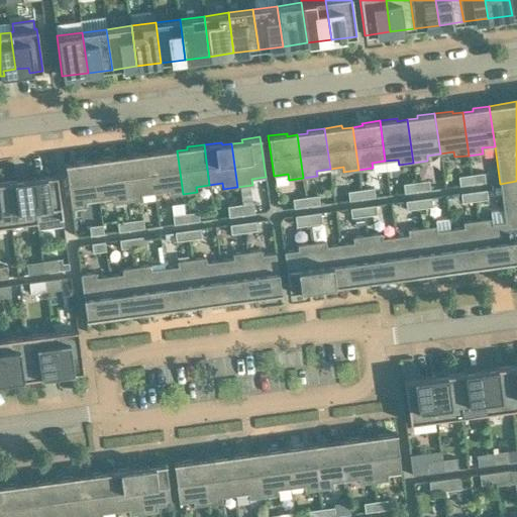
[(183,194),(177,150),(167,152),(167,149),(148,151),(154,192),(168,191),(168,196),(183,194)]
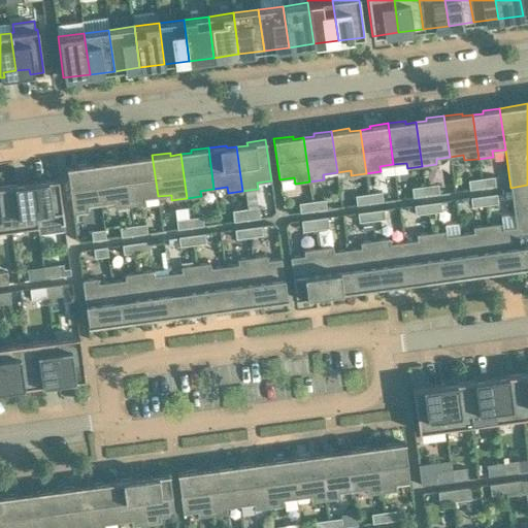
[(158,196),(152,155),(134,158),(134,160),(124,162),(130,205),(144,204),(143,198),(158,196)]
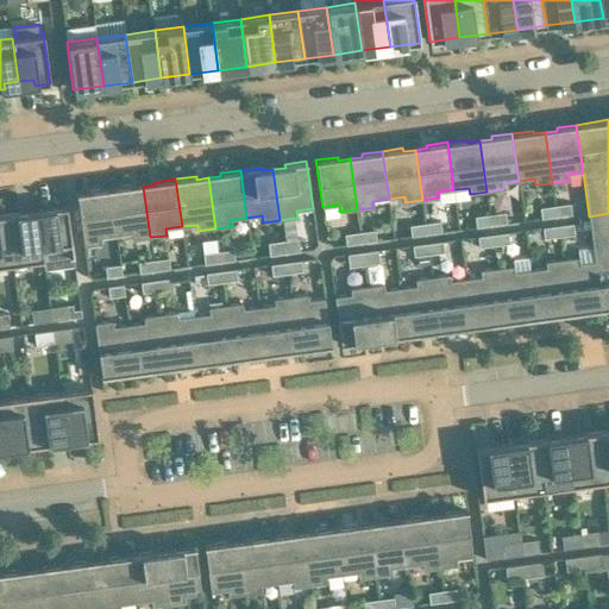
[(150,237),(143,187),(131,188),(131,186),(111,188),(117,236),(132,233),(133,239),(150,237)]
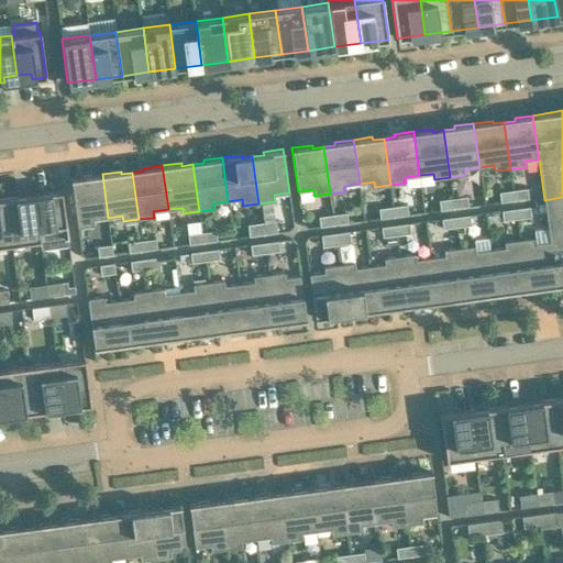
[(108,218),(102,174),(83,176),(83,179),(74,180),(74,177),(70,178),(77,228),(94,225),(94,220),(108,218)]
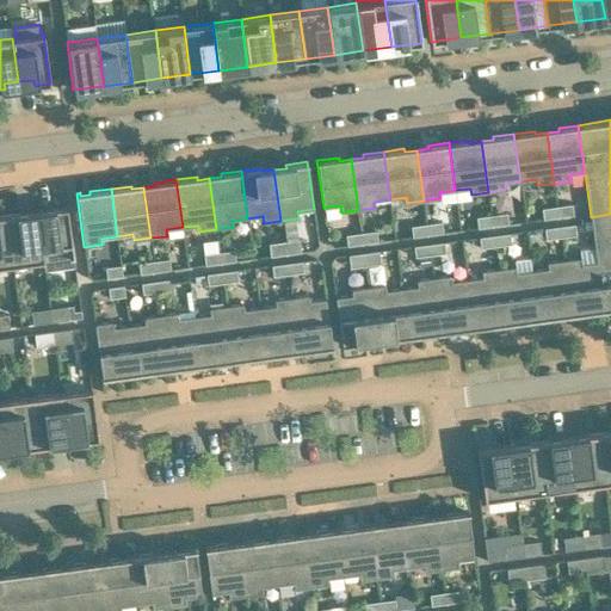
[(572,204),(557,205),(559,217),(574,215),(572,204)]
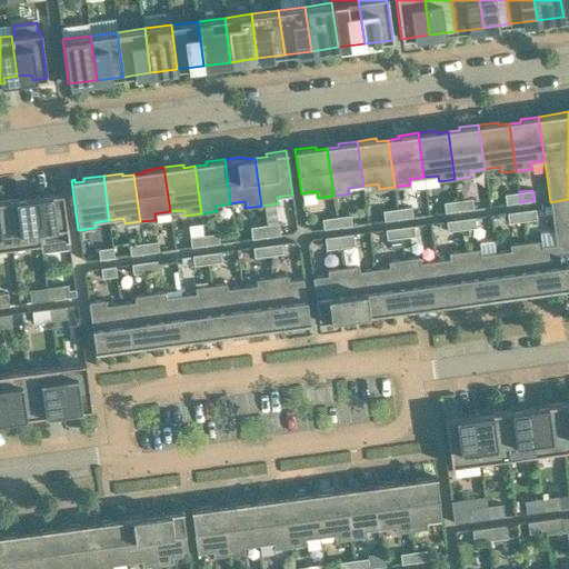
[(520,202),(519,191),(505,193),(506,205),(520,202)]
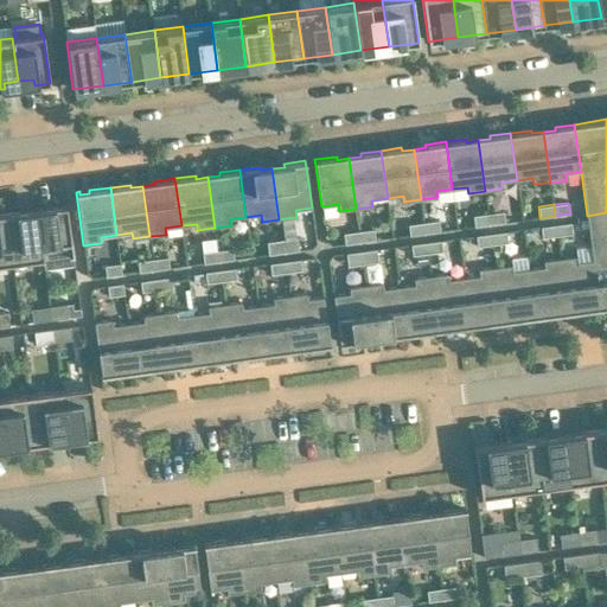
[(75,264),(66,205),(51,208),(51,209),(36,210),(43,259),(44,268),(75,264)]
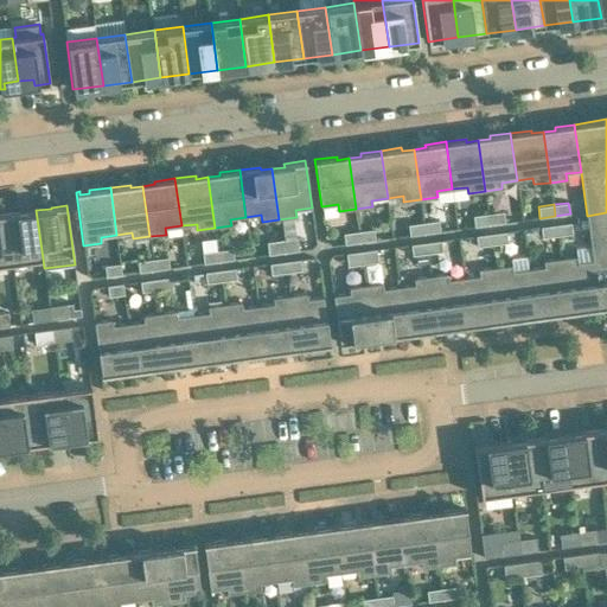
[(43,259),(36,210),(21,212),(21,211),(6,213),(13,262),(43,259)]
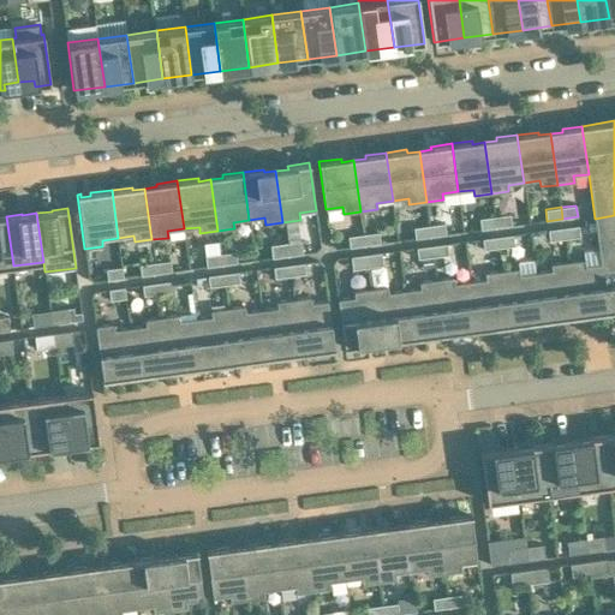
[(511,214),(495,216),(496,227),(512,225),(511,214)]
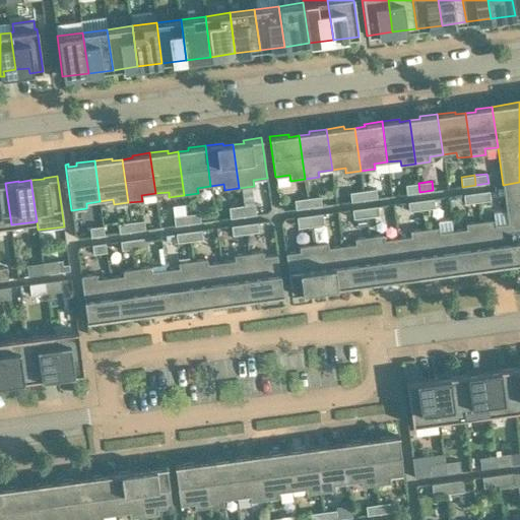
[(519,262),(519,182),(503,185),(508,222),(513,263),(519,262)]
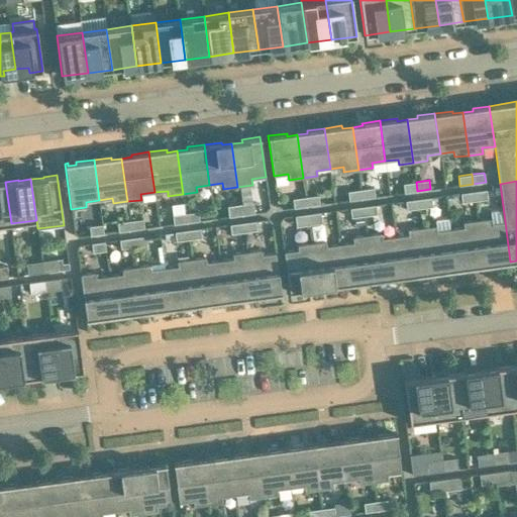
[(0,224),(11,223),(5,182),(0,182),(0,224)]
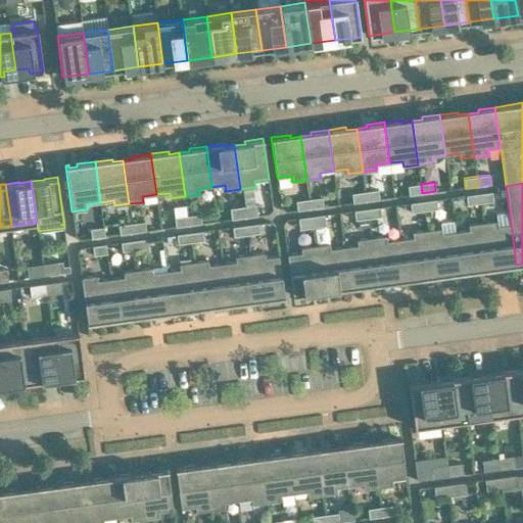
[(422,193),(421,184),(408,186),(409,195),(422,193)]
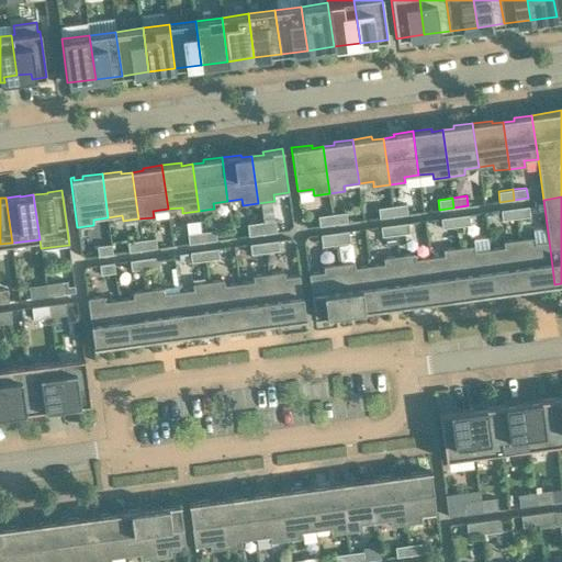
[(406,204),(392,205),(393,216),(407,214),(406,204)]
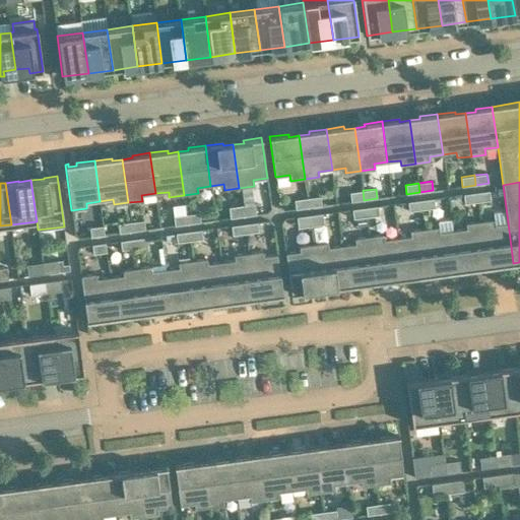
[(364,200),(363,190),(349,192),(351,201),(364,200)]
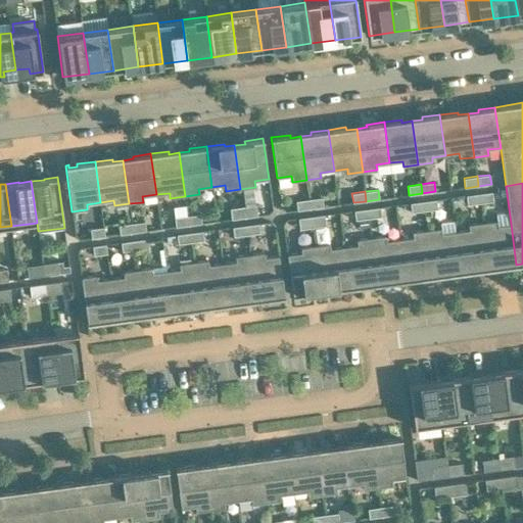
[(493,201),(492,192),(479,193),(480,203),(493,201)]
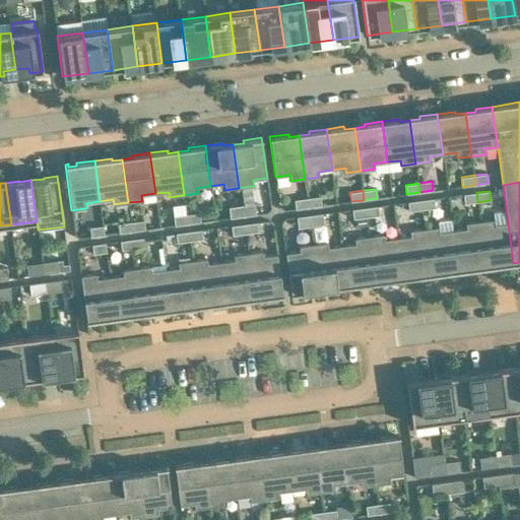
[(477,202),(476,192),(463,194),(464,203),(477,202)]
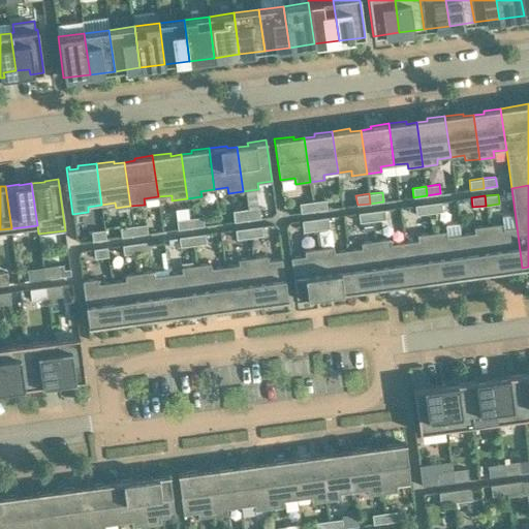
[(325,199),(312,201),(314,211),(327,209),(325,199)]
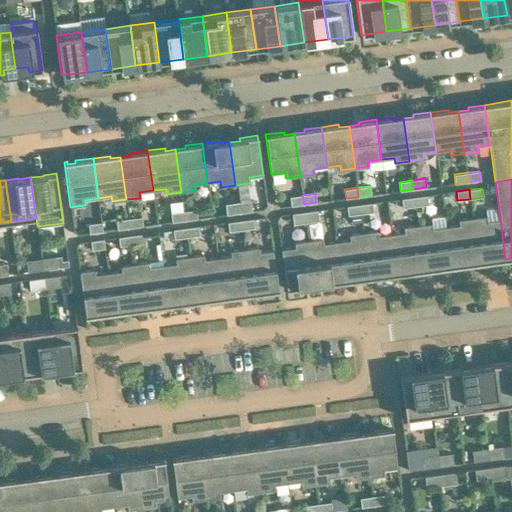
[(304,204),(302,195),(290,196),(291,206),(304,204)]
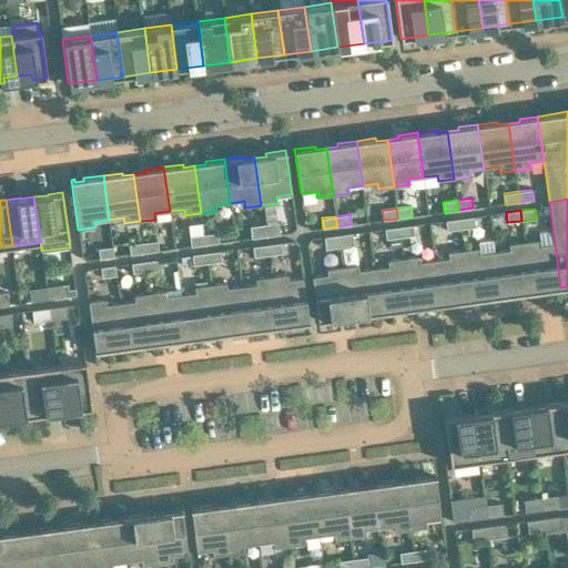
[(475,226),(474,216),(459,219),(460,229),(475,226)]
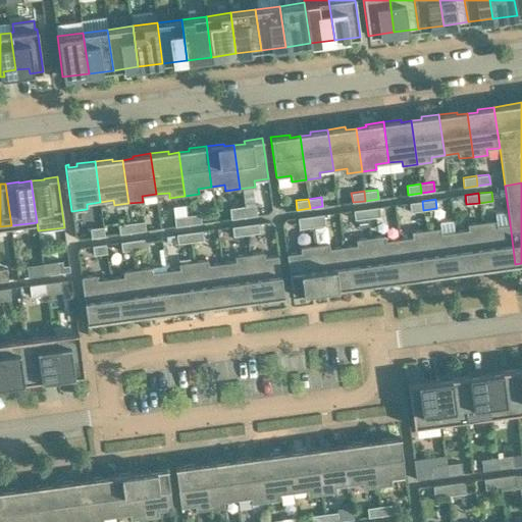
[(423,210),(422,201),(409,203),(411,212),(423,210)]
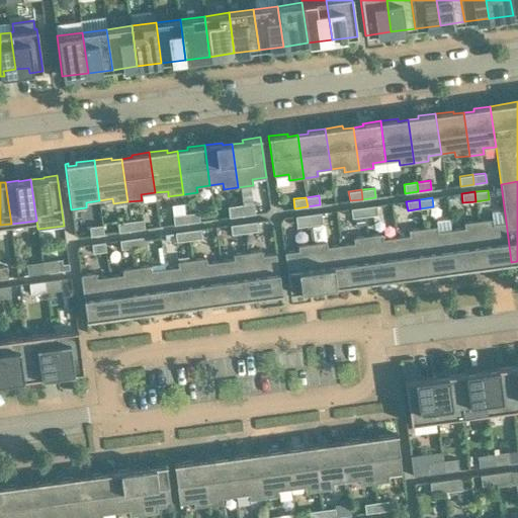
[(254,204),(241,205),(242,216),(255,213),(254,204)]
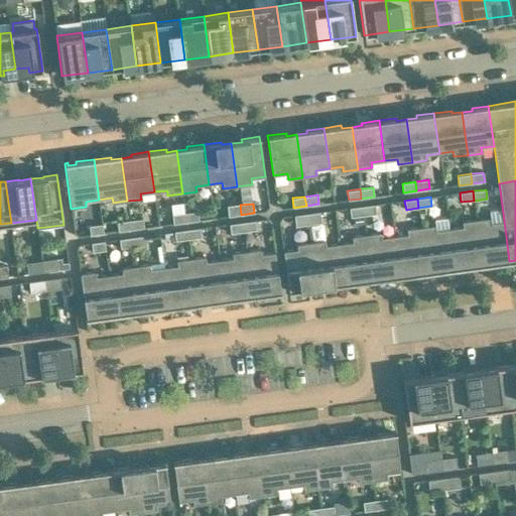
[(241,215),(240,205),(227,207),(229,217),(241,215)]
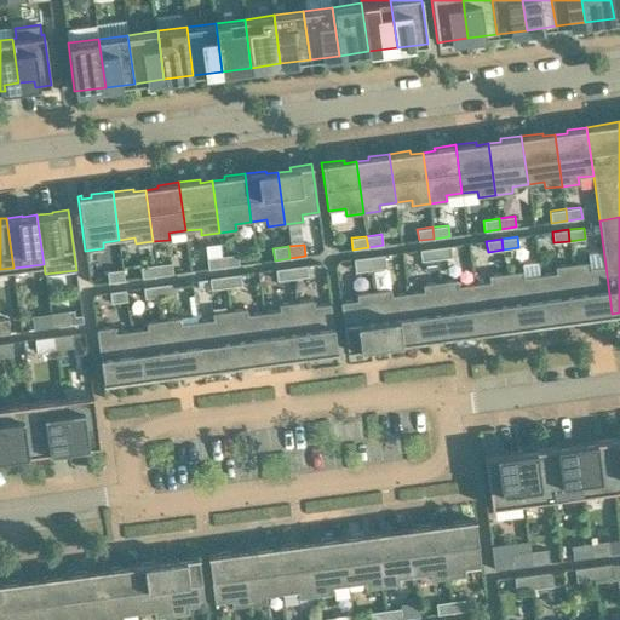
[(452,257),(451,246),(435,247),(437,259),(452,257)]
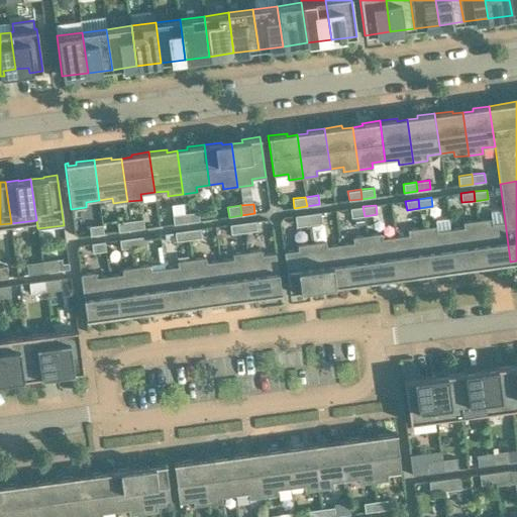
[(365,216),(363,206),(350,208),(351,217),(365,216)]
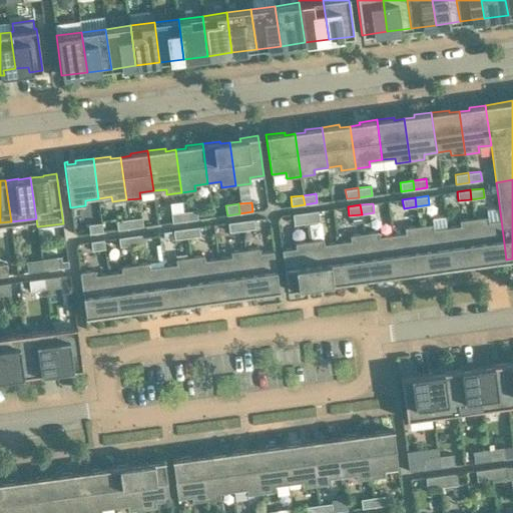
[(196,209),(183,211),(185,220),(197,218),(196,209)]
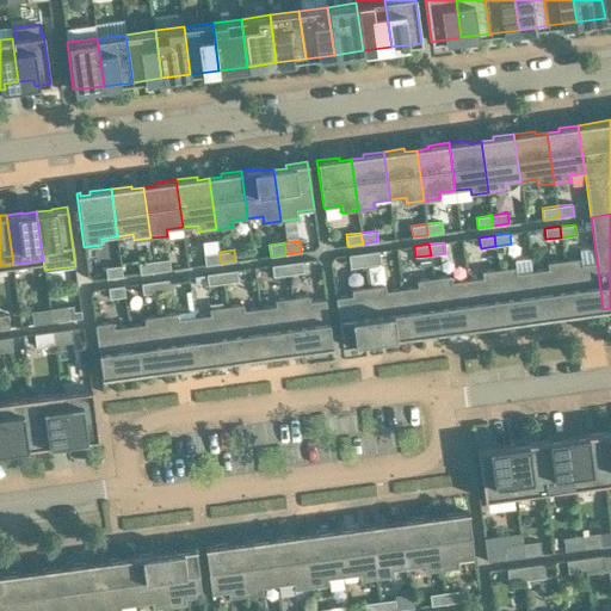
[(381,261),(378,251),(364,253),(365,264),(381,261)]
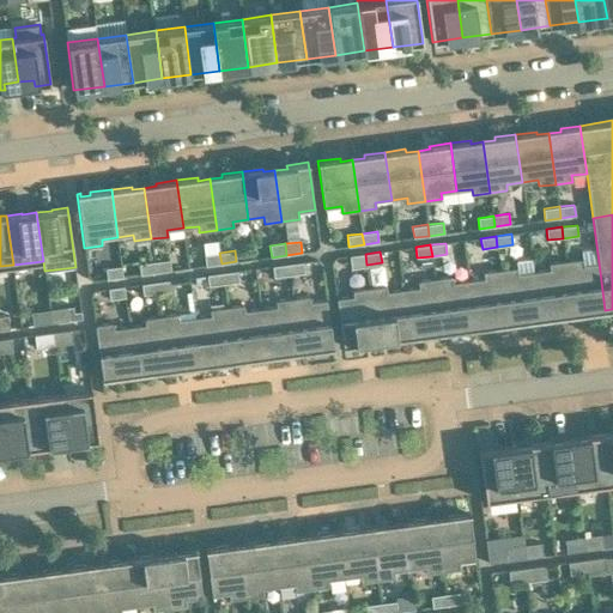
[(222,263),(219,253),(205,255),(206,266),(222,263)]
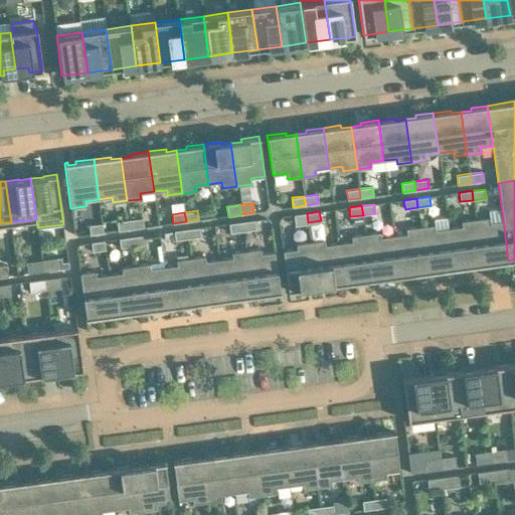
[(308,222),(307,213),(294,214),(295,224),(308,222)]
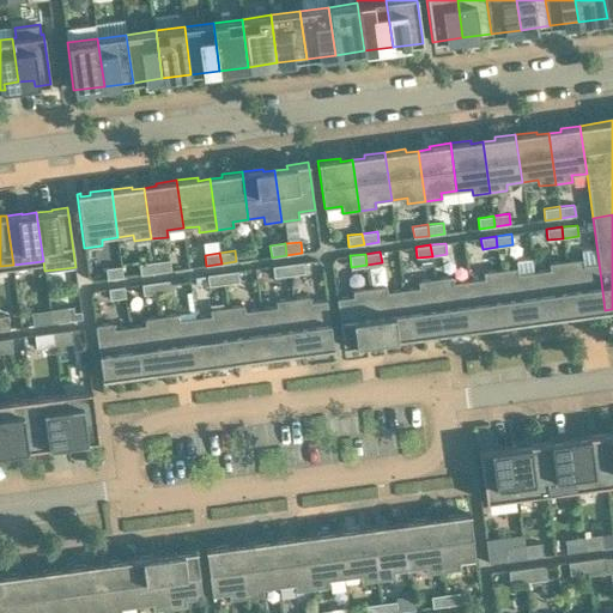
[(170,259),(155,261),(156,272),(171,271),(170,259)]
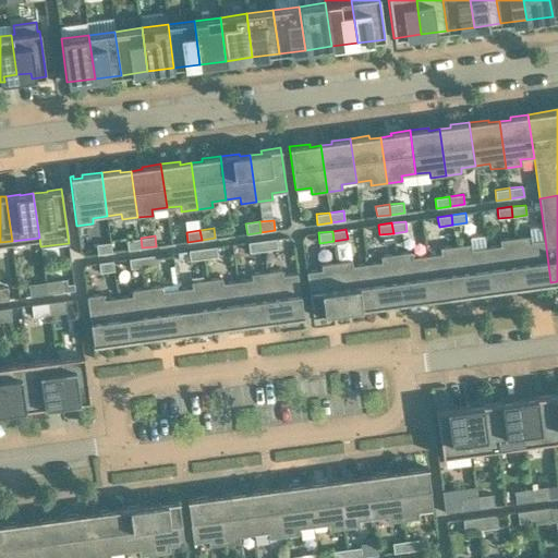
[(550,282),(545,239),(532,241),(531,235),(516,238),(521,283),(533,282),(533,284),(550,282)]
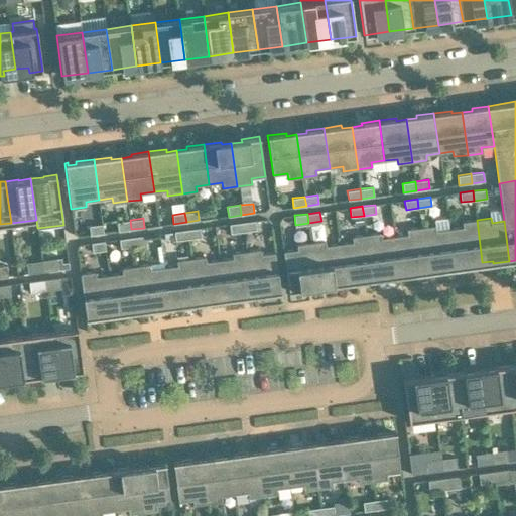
[(131,229),(130,220),(117,222),(118,231),(131,229)]
